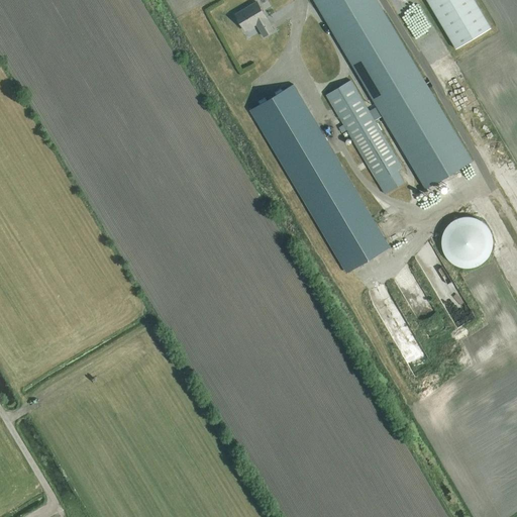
[(472,162),(375,0),(314,0),(378,107),(370,112),(351,81),(326,96),(378,182),(403,168),(375,121),(384,116),(426,188),(472,162)]
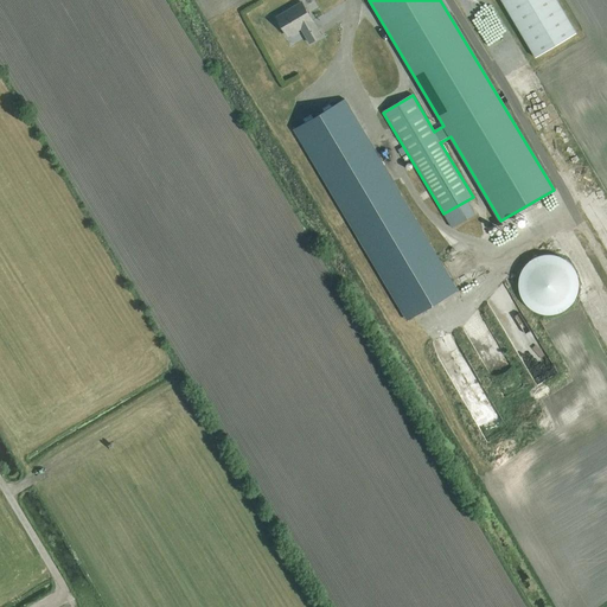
[(500,0),(535,58),(577,33),(556,0),(500,0)]
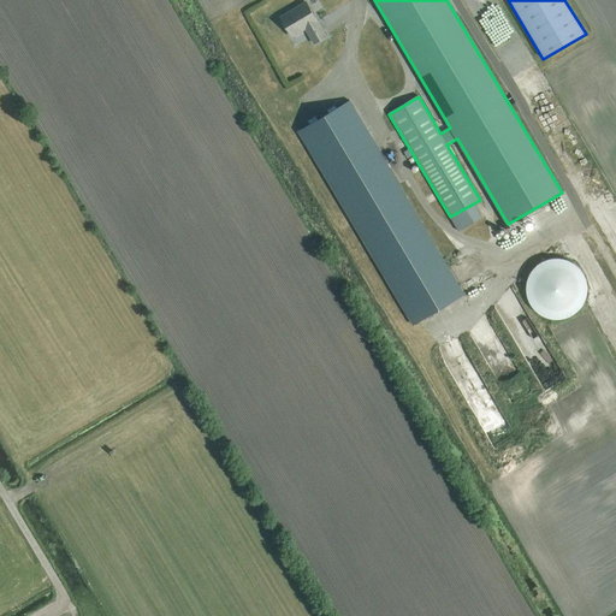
[(326,37),(306,3),(280,18),(292,37),(306,29),(314,45),(326,37)]
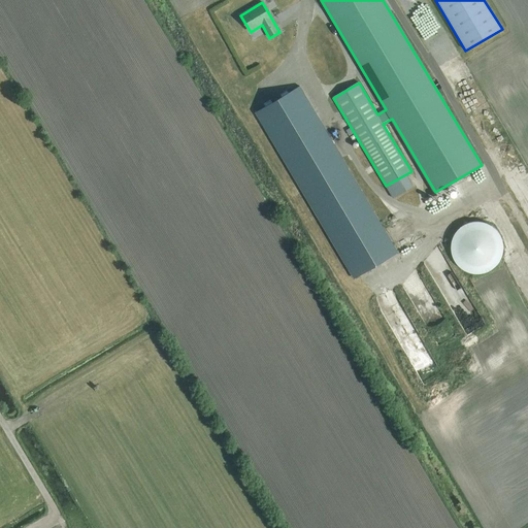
[(285,54),(291,51),(285,39),(278,43),(285,54)]
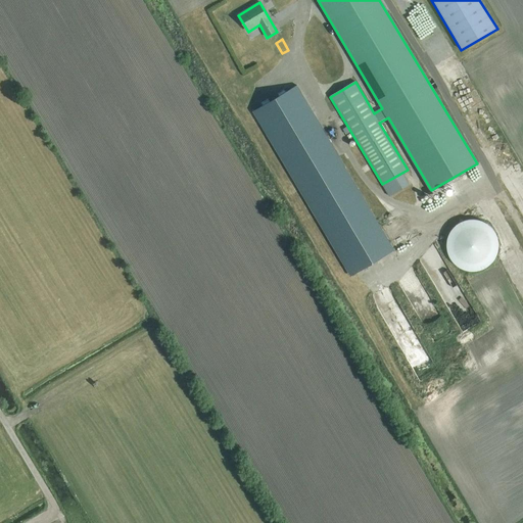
[(297,87),(254,111),(351,275),(393,250),(297,87)]
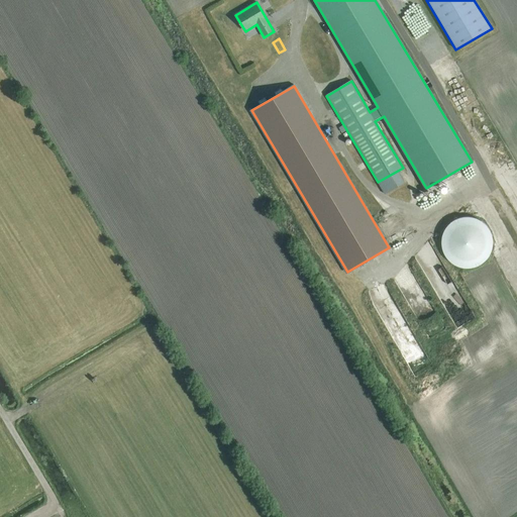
[(472,268),(480,265),(487,260),(490,253),(493,245),(492,237),(489,228),(483,222),(475,218),(468,217),(459,218),(452,221),(445,228),(442,236),(441,245),(443,253),(447,260),(453,265),(462,268),(472,268)]
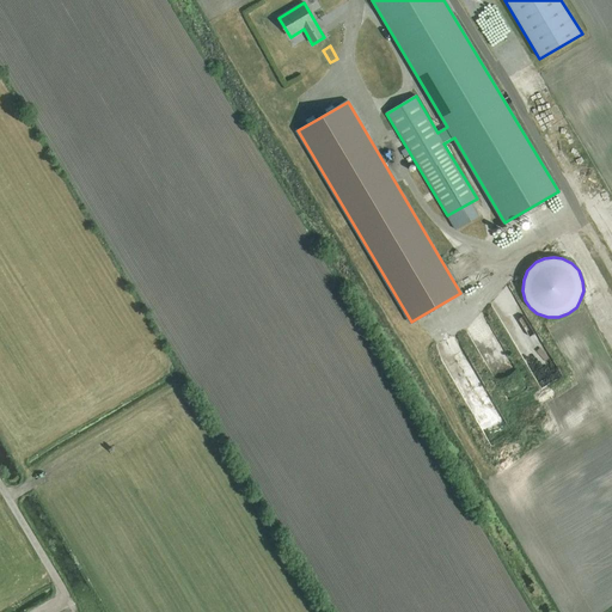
All buildings are outlined.
